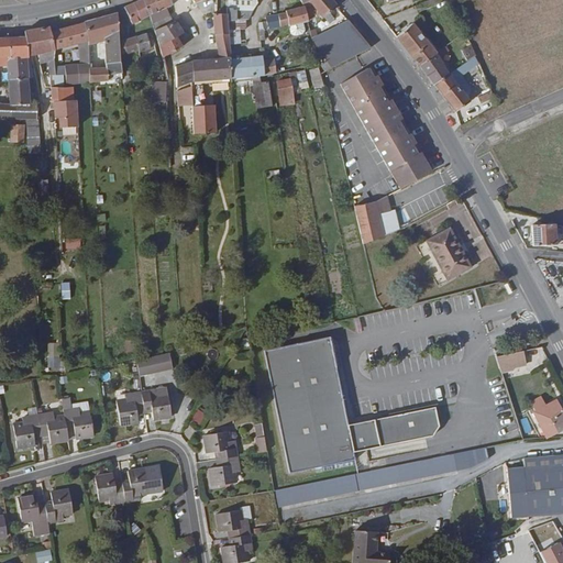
[(141,0),(140,1),(135,3),(143,19),(150,17),(144,0),(141,0)]
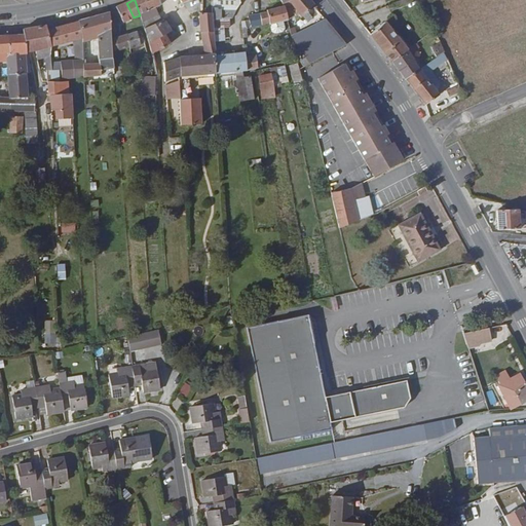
[(135,0),(140,15),(145,30),(159,24),(153,8),(155,8),(160,5),(158,0),(135,0)]
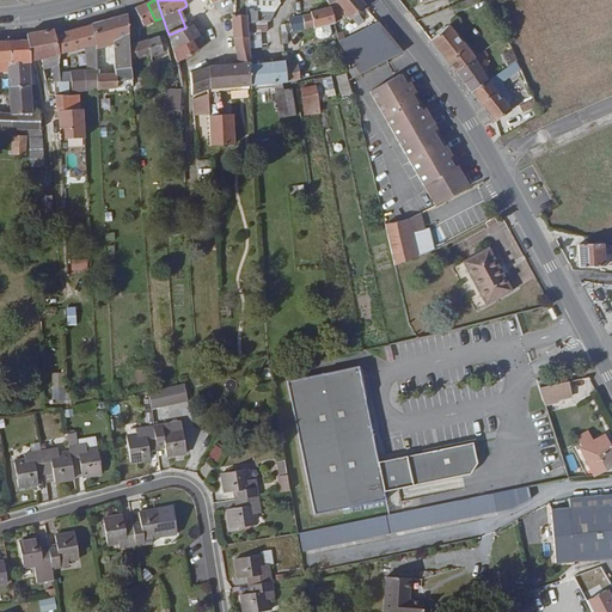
[(280,4),(275,4),(275,0),(248,0),(248,8),(255,8),(255,13),(274,12),(280,4)]
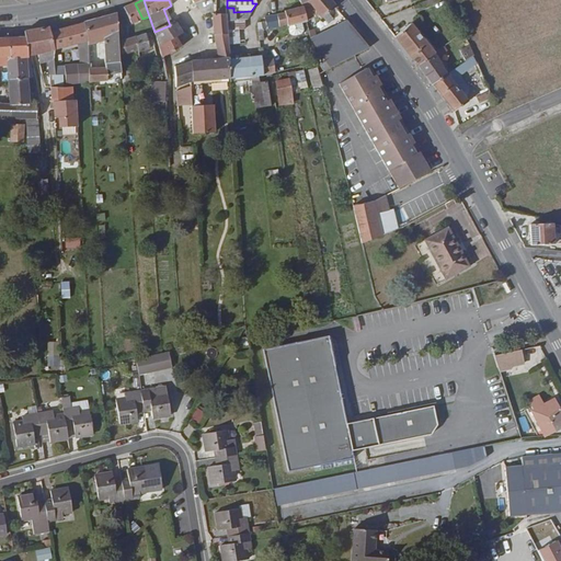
[(336,8),(330,0),(300,0),(305,8),(309,22),(336,8)]
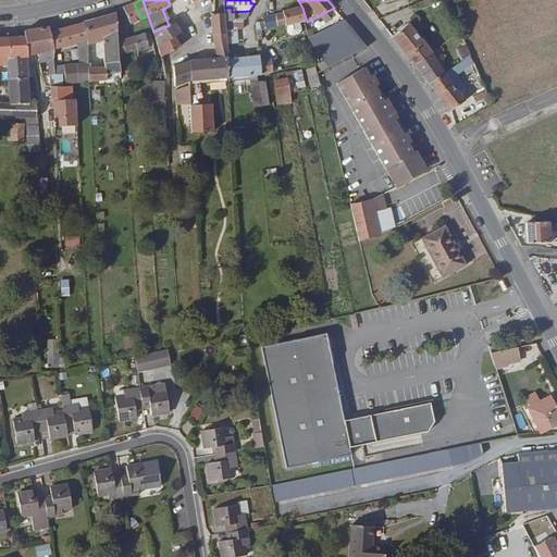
[(124,9),(131,23),(141,19),(134,3),(128,5),(124,9)]
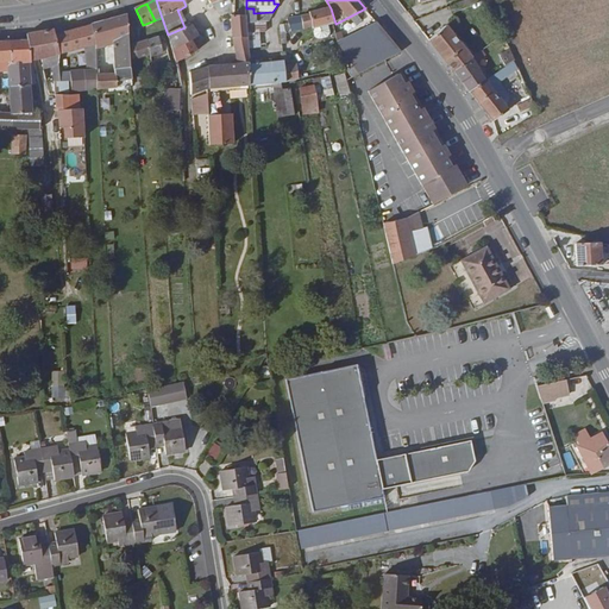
[(248,24),(267,23),(272,12),(253,13),(253,8),(246,8),(246,17),(248,24)]
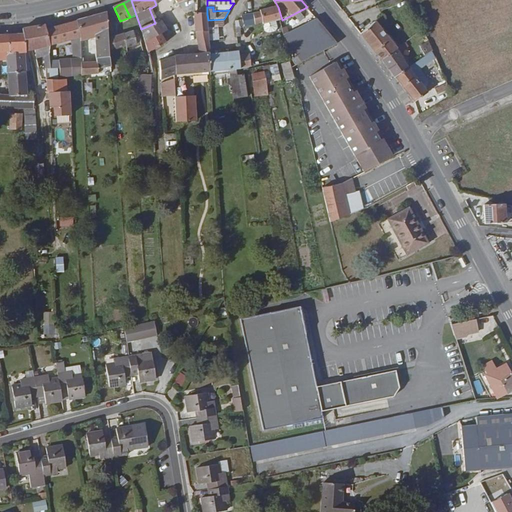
[(278,7),(262,10),(262,12),(264,22),(264,23),(282,20),(278,7)]
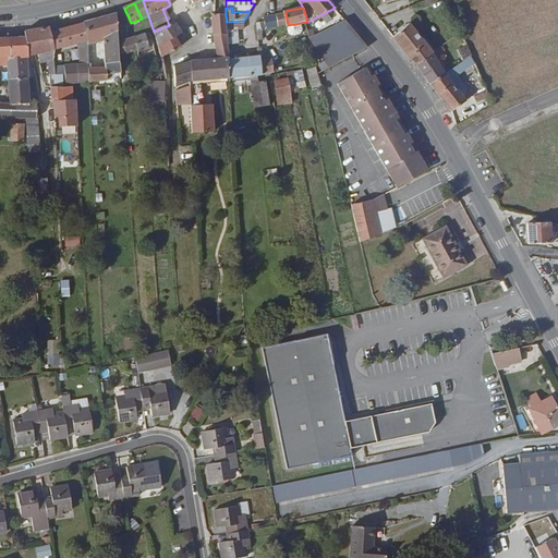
[(286,13),(276,15),(278,26),(288,24),(286,13)]
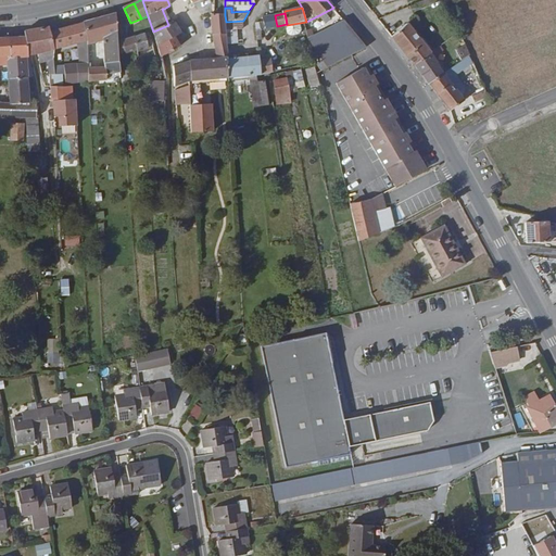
[(117,41),(115,15),(99,20),(83,24),(87,40),(88,54),(90,72),(90,83),(90,92),(97,92),(96,81),(103,80),(121,78),(118,52),(117,41)]
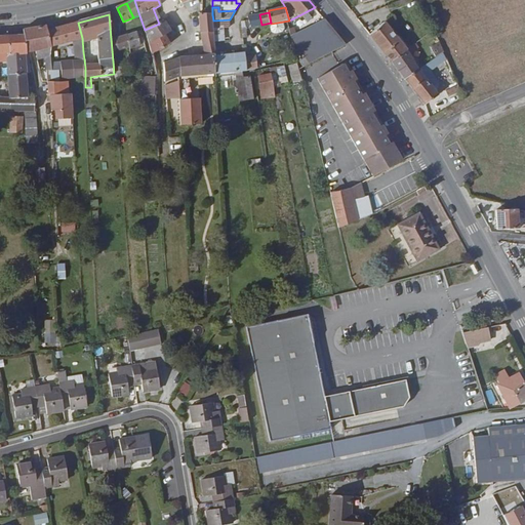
[(201,23),(201,34),(203,43),(214,42),(214,41),(213,30),(213,21),(212,14),(200,14),(201,23)]
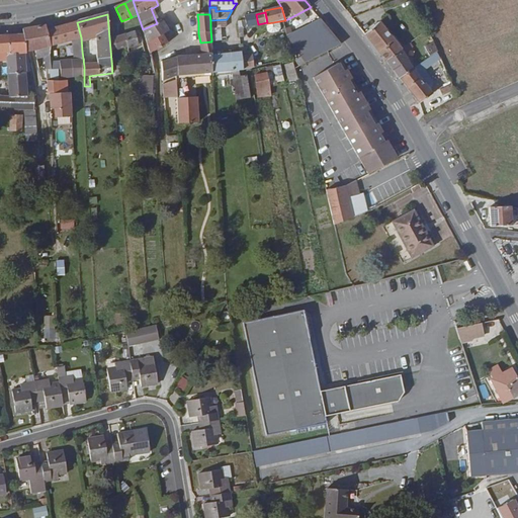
[(256,14),(246,16),(247,21),(248,25),(258,24),(256,14)]
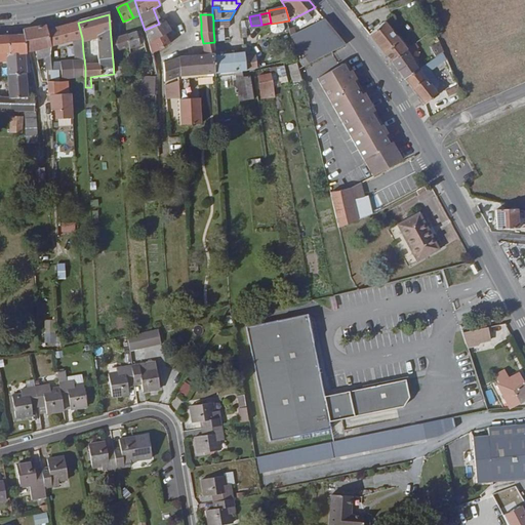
[(312,65),(346,43),(324,17),(293,37),(312,65)]
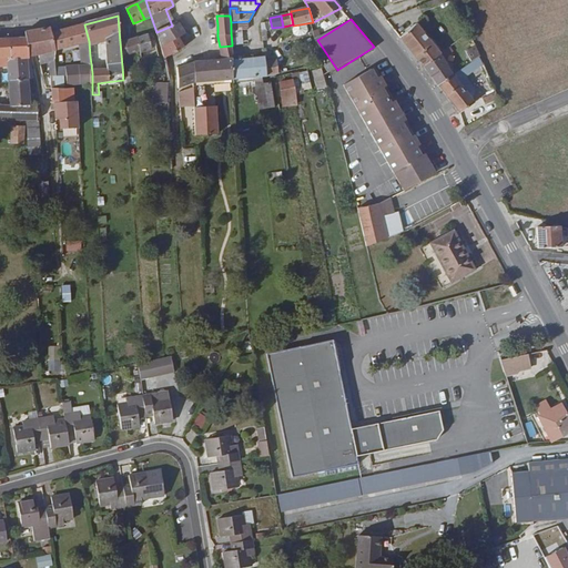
[(247,31),(247,27),(249,21),(231,22),(231,32),(242,31),(247,31)]
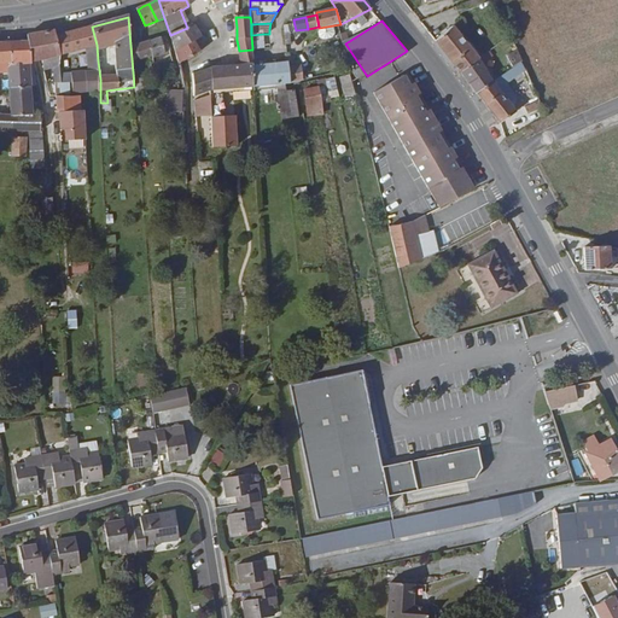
[(198,31),(194,25),(187,28),(170,35),(175,50),(196,41),(202,38),(198,31)]
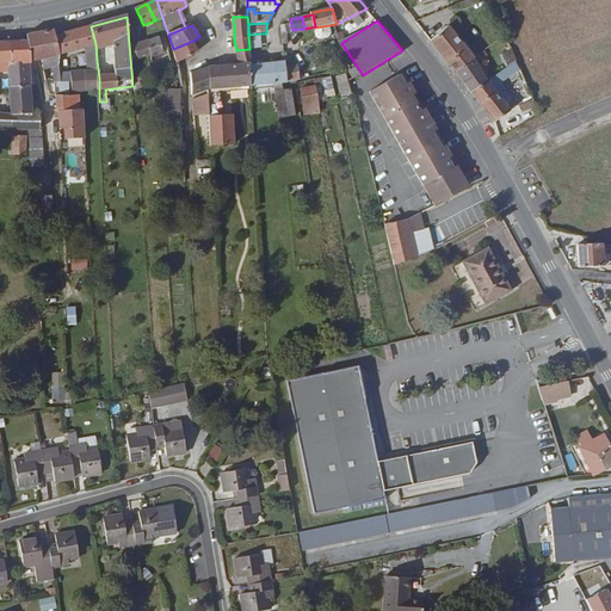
[(96,44),(91,26),(75,30),(54,35),(59,54),(75,51),(78,71),(61,72),(62,85),(68,84),(68,75),(71,75),(73,93),(99,91),(99,79),(97,60),(96,44)]
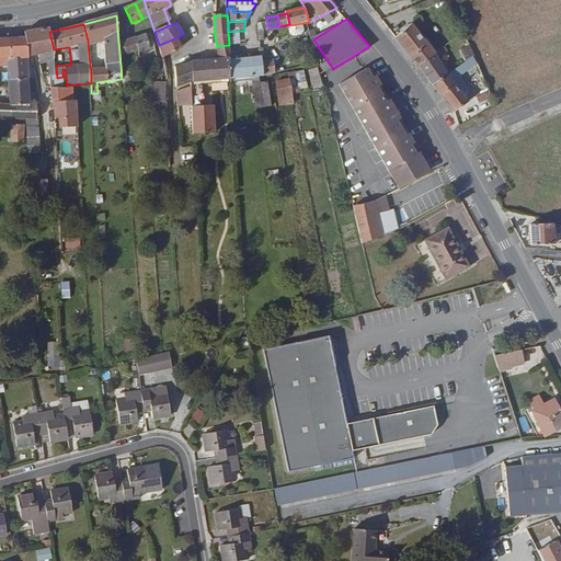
[(412,24),(395,36),(408,52),(419,64),(436,53),(412,24)]
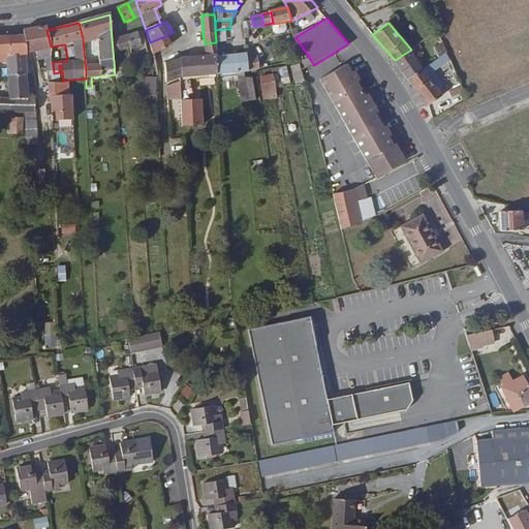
[(50,58),(51,52),(51,47),(47,30),(47,26),(38,27),(31,28),(35,54),(36,57),(43,58),(50,58)]
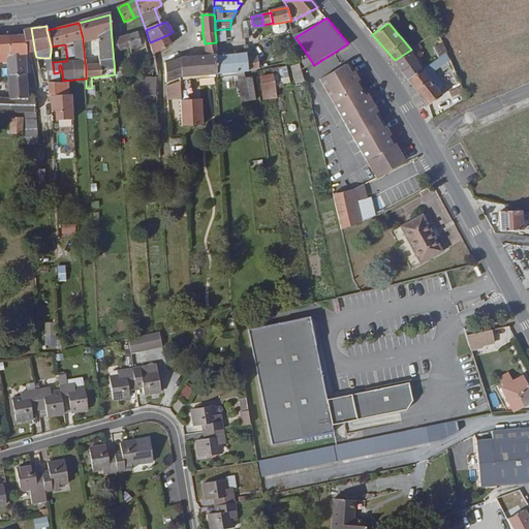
[(31,54),(35,54),(31,28),(27,29),(24,29),(24,34),(26,54),(31,54)]
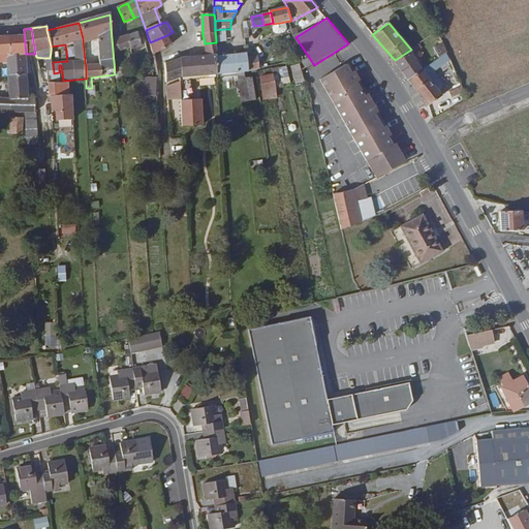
[(216,41),(225,40),(225,29),(215,30),(216,41)]
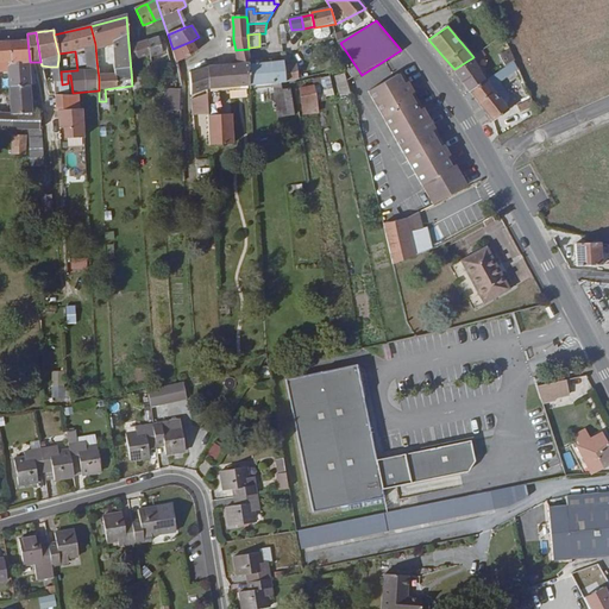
[(165,44),(158,45),(157,38),(149,41),(151,54),(165,51),(165,44)]
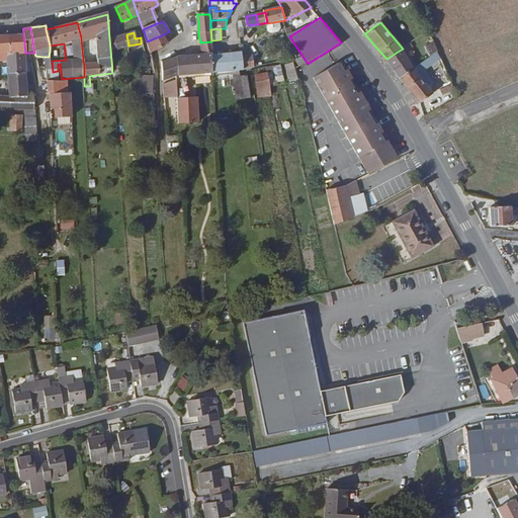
[(25,53),(23,33),(10,34),(12,53),(25,53)]
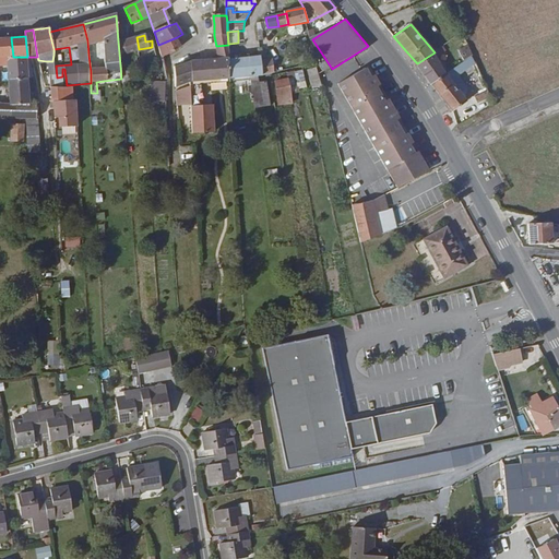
[(180,46),(187,42),(183,36),(178,39),(180,46)]
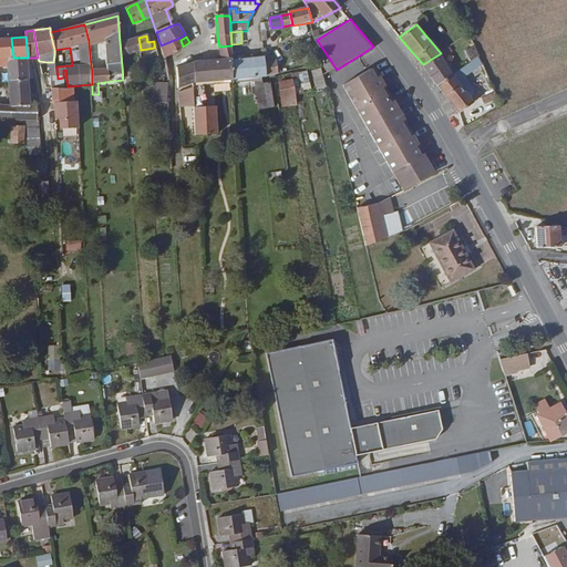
[(13,58),(11,38),(0,38),(0,50),(1,58),(13,58)]
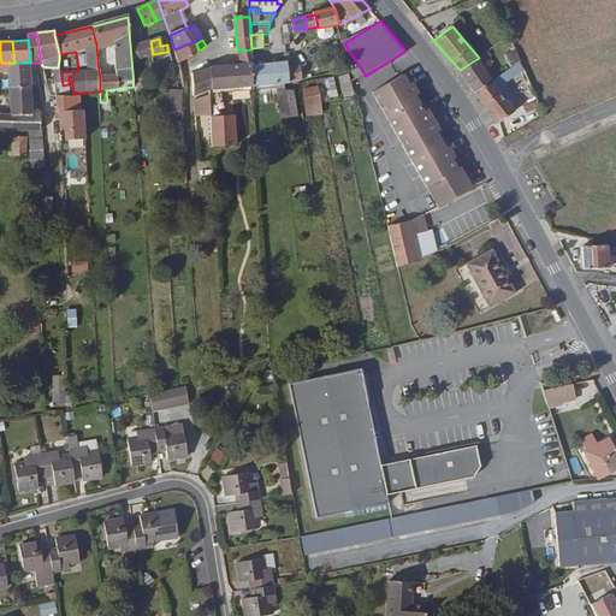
[(141,57),(153,54),(150,41),(138,43),(141,57)]
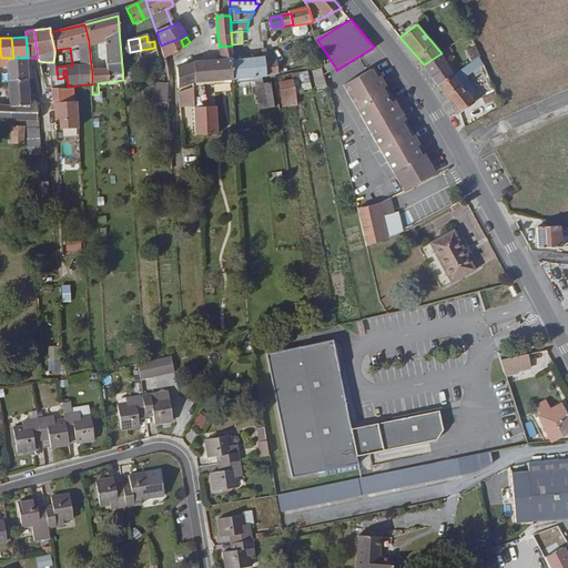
[(183,47),(181,40),(180,38),(161,46),(164,58),(172,56),(176,53),(180,51),(184,48),(183,47)]
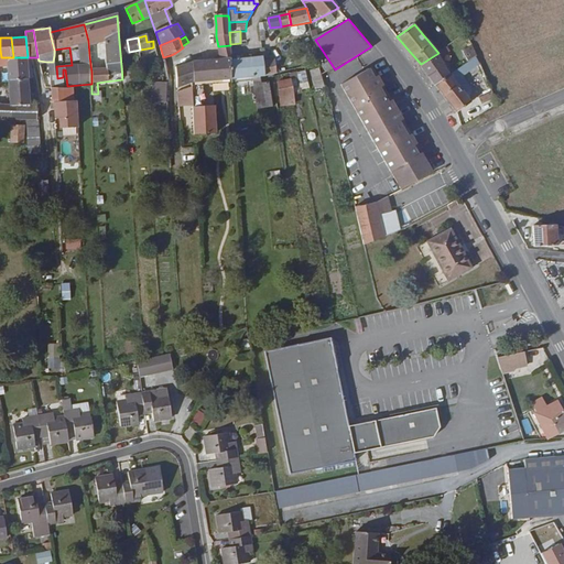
[(127,52),(129,52),(127,40),(119,42),(120,53),(127,52)]
